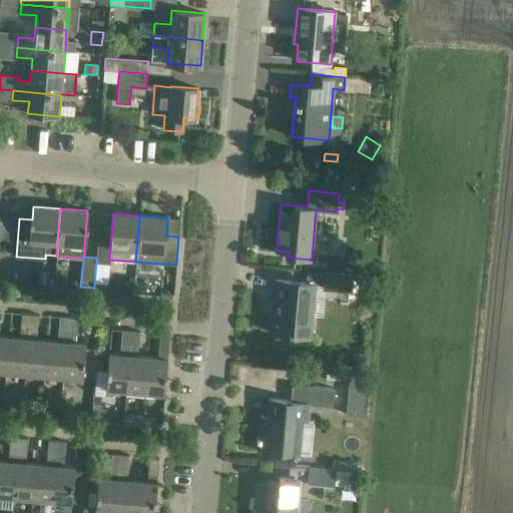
[(39,282),(49,283),(50,270),(40,269),(39,282)]
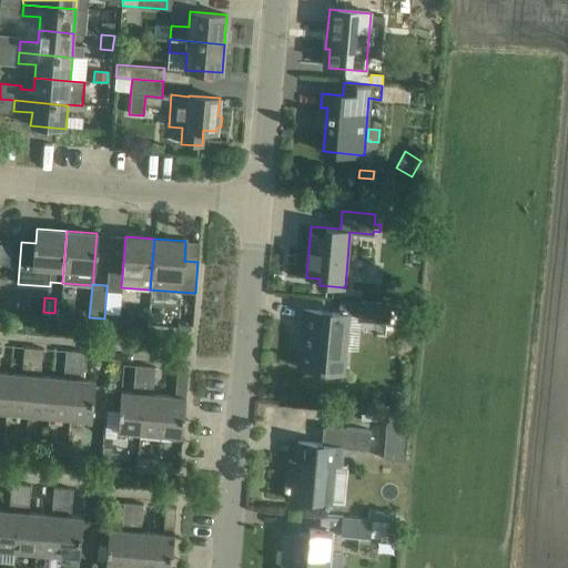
[(389,323),(391,305),(359,302),(358,320),(389,323)]
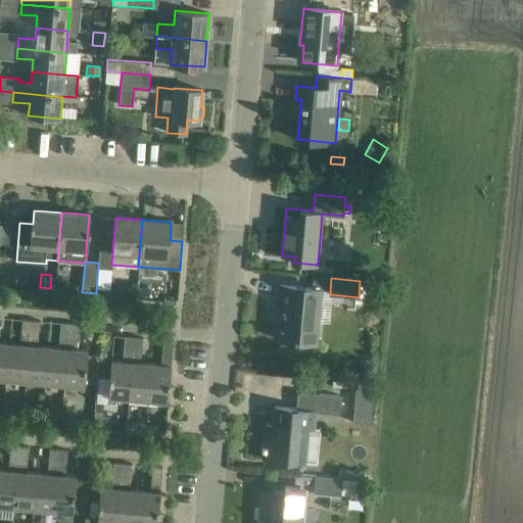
[(320,289),(299,287),(279,285),(275,338),(315,342),(320,289)]
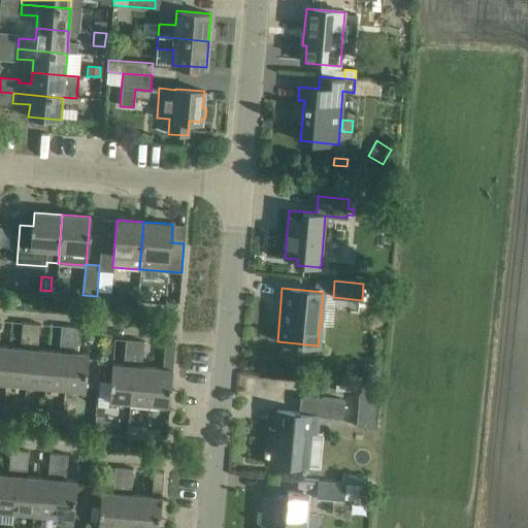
[(0,382),(5,383),(8,347),(0,345),(0,328),(1,321),(0,320),(0,382)]
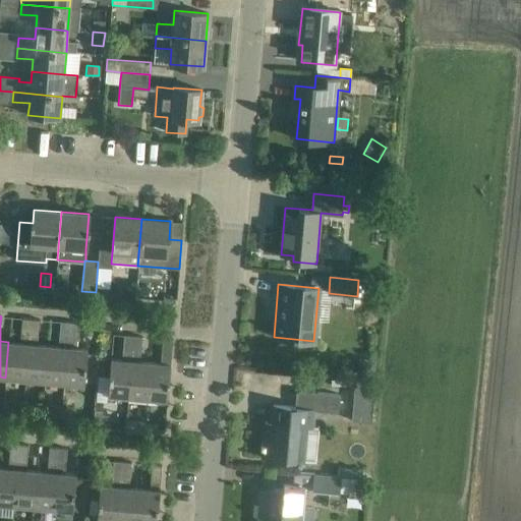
[(31,319),(21,317),(19,343),(8,342),(5,378),(25,380),(31,319)]
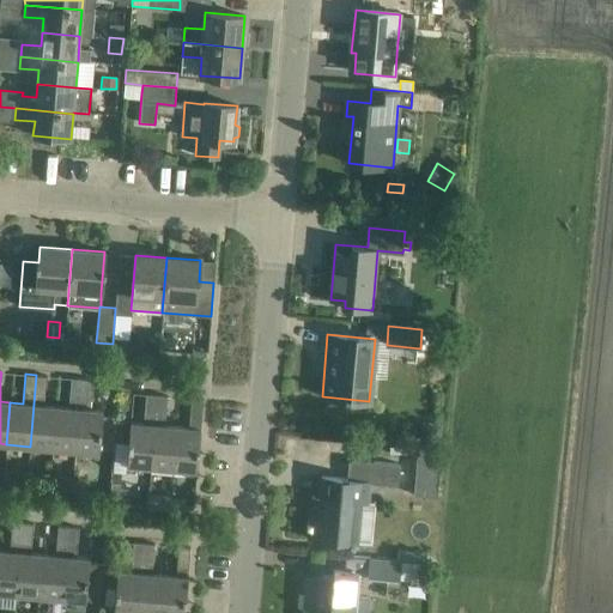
[(36,375),(30,447),(53,448),(56,406),(44,405),(47,376),(36,375)]
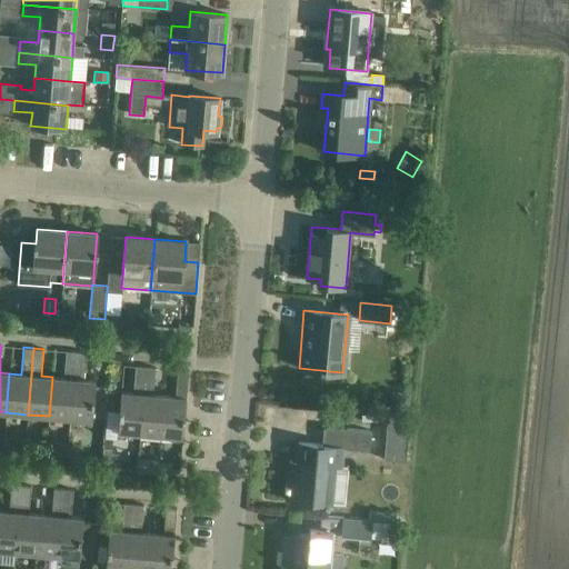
[(49,416),(70,418),(76,352),(67,351),(63,378),(52,377),(49,416)]
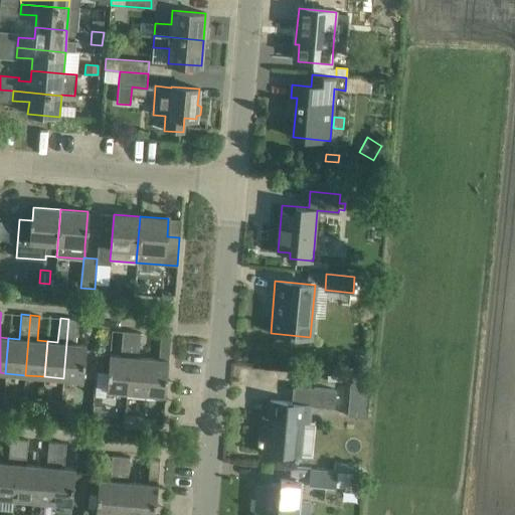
[(77,319),(68,319),(63,378),(83,380),(83,377),(96,378),(98,350),(86,349),(87,345),(75,344),(77,319)]
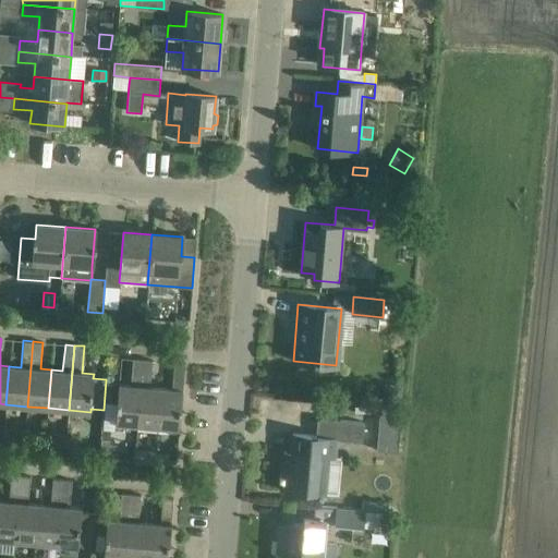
[(116,423),(136,425),(143,360),(133,359),(131,386),(119,385),(116,423)]
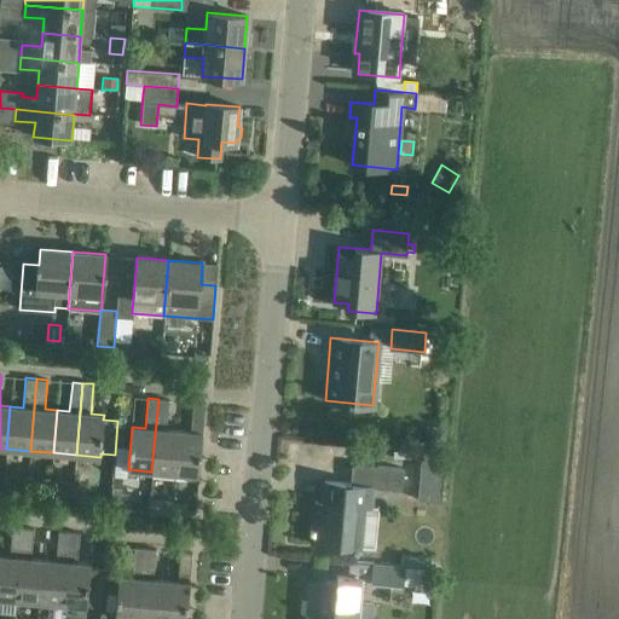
[(158,399),(151,472),(175,473),(179,429),(166,428),(168,400),(158,399)]
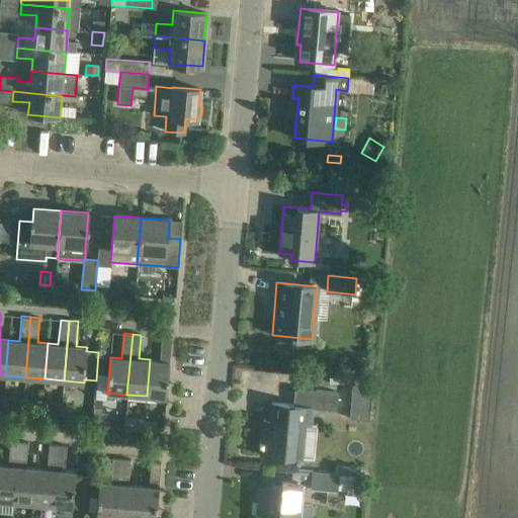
[(150,359),(147,396),(166,398),(171,337),(161,337),(159,360),(150,359)]
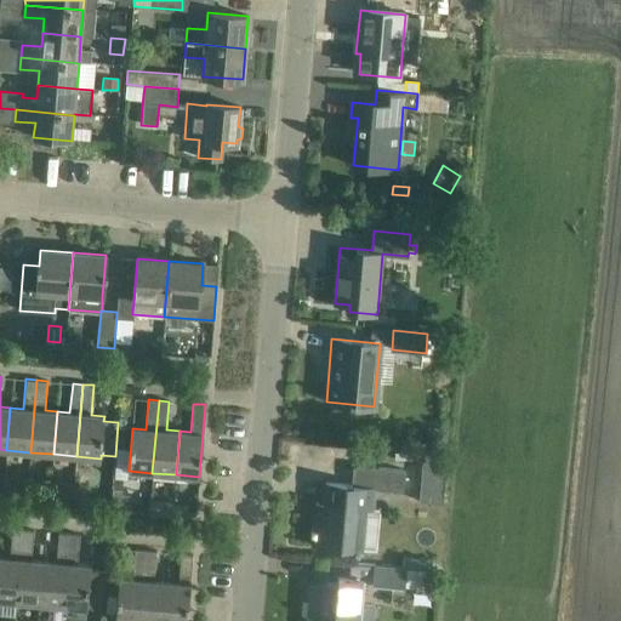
[(422,450),(421,501),(449,502),(450,451),(422,450)]
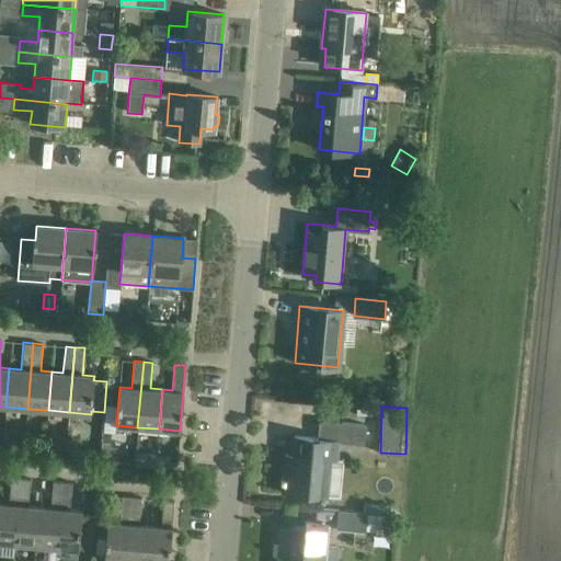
[(286,455),(283,493),(304,495),(327,496),(330,458),(336,459),(339,442),(355,444),(364,444),(366,425),(319,421),(318,438),(294,437),(293,455),(286,455)]
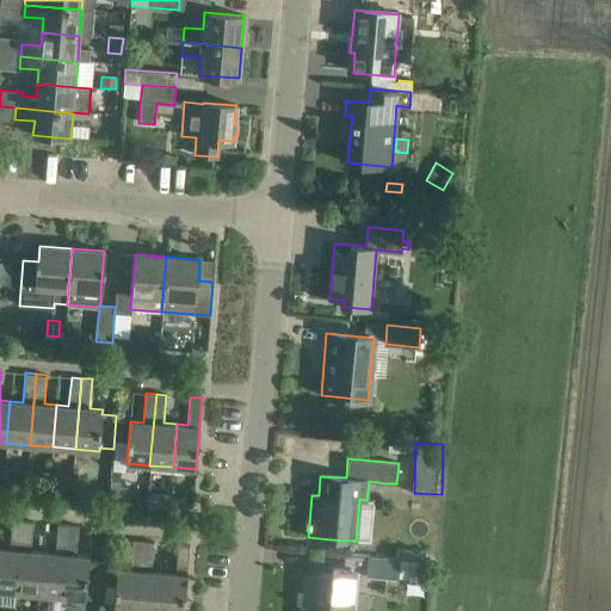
[(121,482),(122,471),(111,470),(111,481),(121,482)]
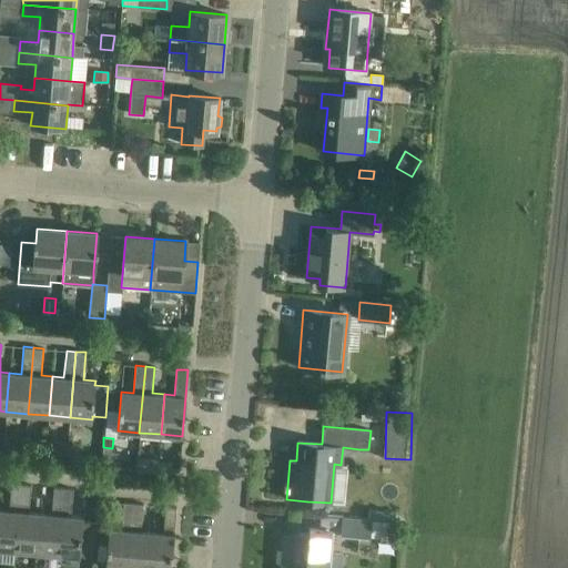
[(26,442),(24,452),(36,453),(37,443),(26,442)]
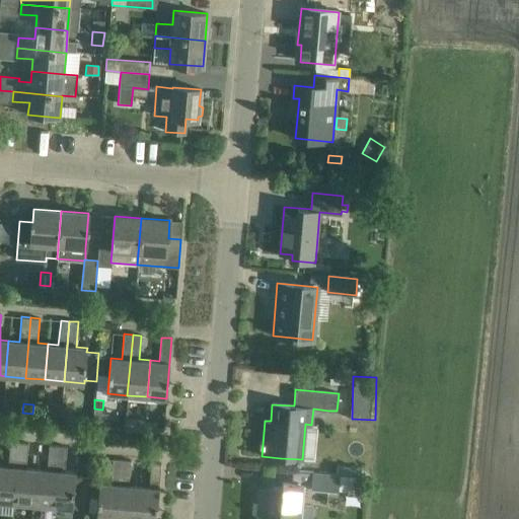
[(137,418),(136,431),(144,432),(145,419),(137,418)]
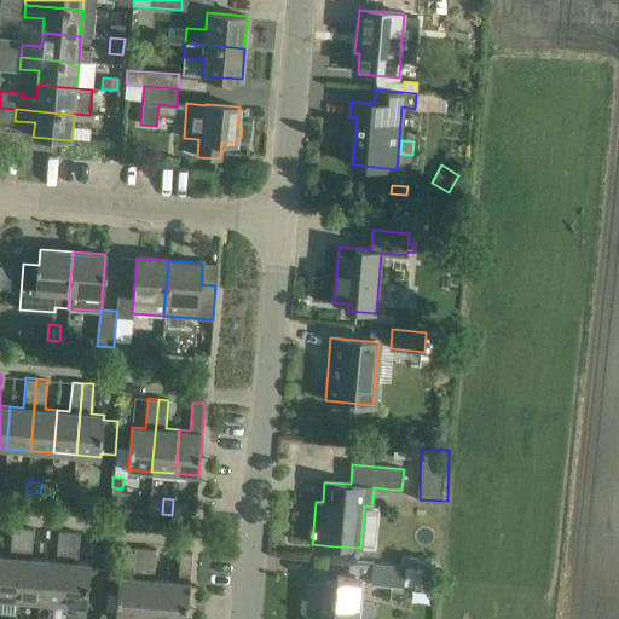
[(185,503),(173,502),(172,514),(172,515),(189,516),(190,508),(185,503)]
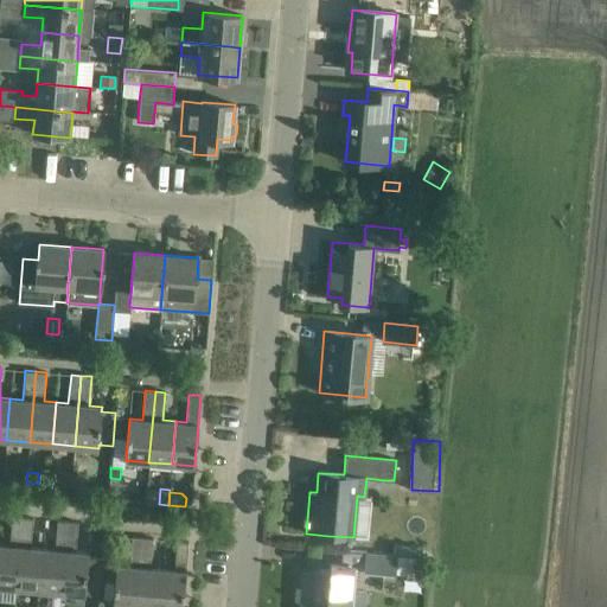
[(10,545),(0,544),(0,601),(16,602),(17,588),(23,518),(13,517),(10,545)]
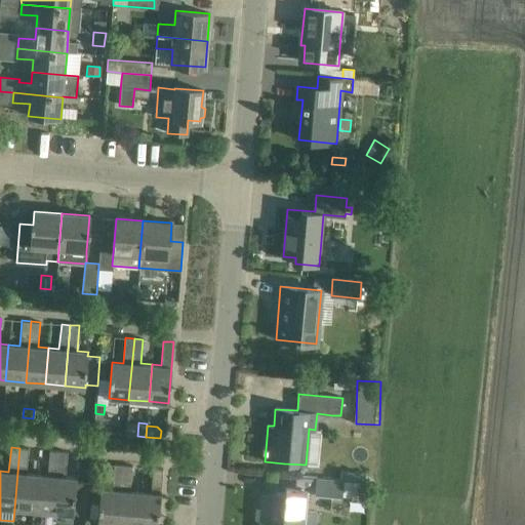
[(29,448),(19,448),(14,509),(34,511),(37,475),(27,474),(29,448)]
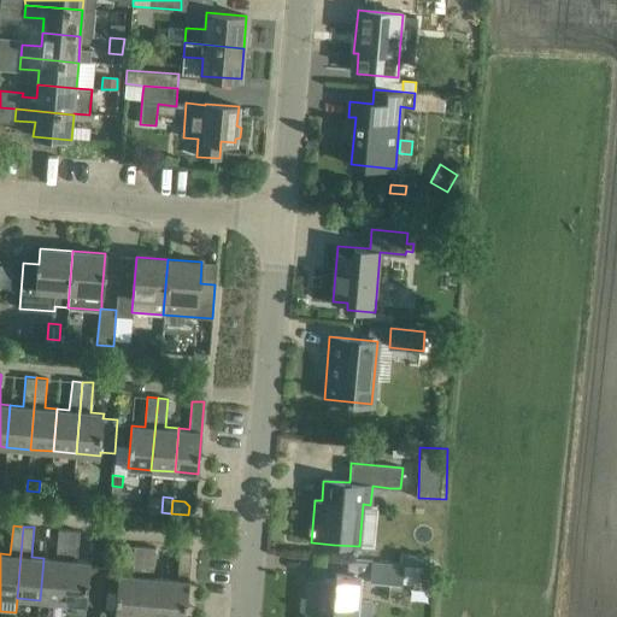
[(40,600),(63,603),(70,530),(59,529),(56,559),(43,558),(40,600)]
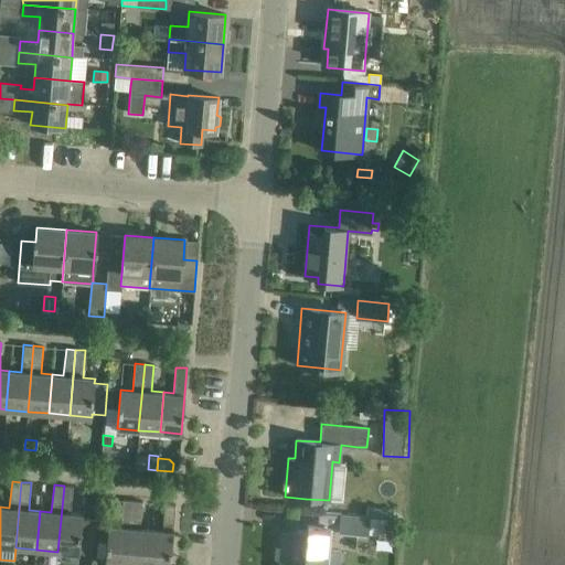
[(82,519),(83,514),(71,513),(73,487),(64,486),(57,552),(92,554),(95,520),(82,519)]
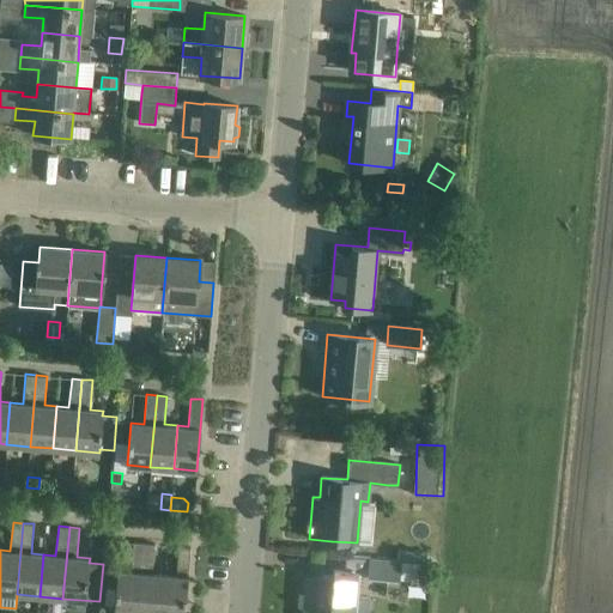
[(114,612),(119,612),(138,612),(144,544),(133,542),(131,571),(117,570),(114,612)]
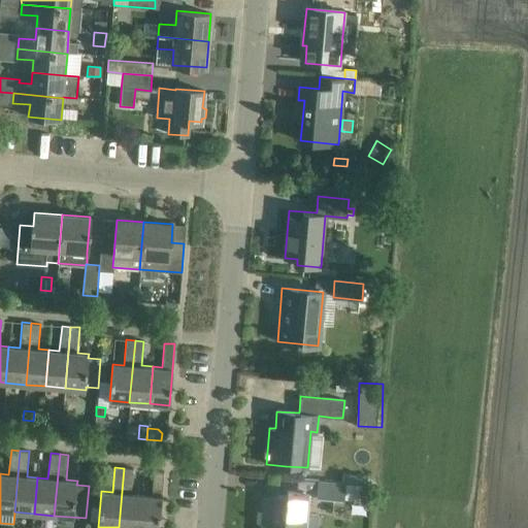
[(124,468),(119,527),(138,527),(141,494),(131,494),(133,469),(124,468)]
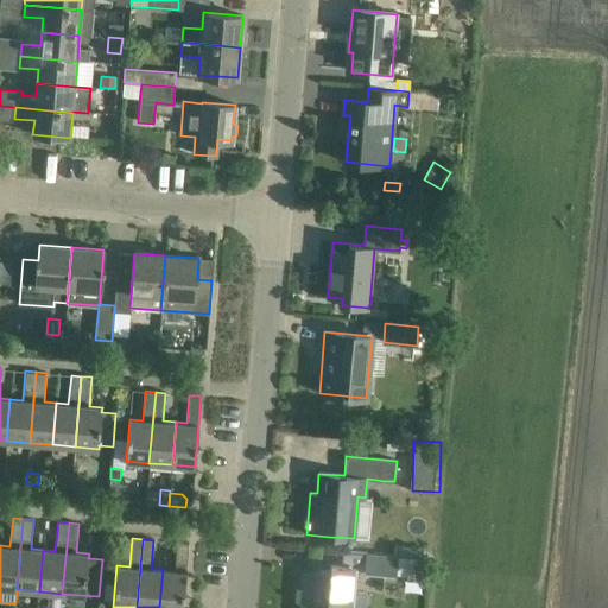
[(159,607),(182,607),(189,543),(177,542),(175,570),(163,569),(159,607)]
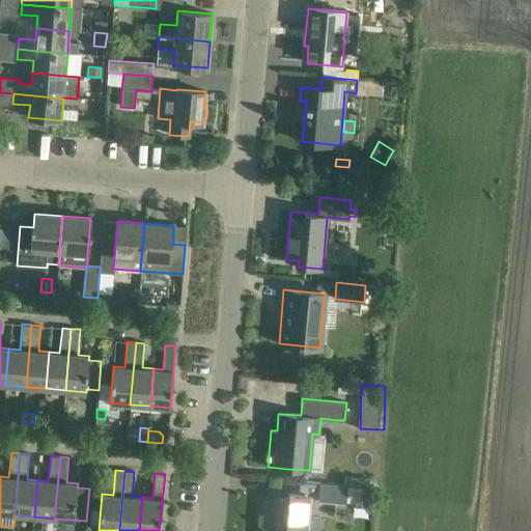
[(370,487),(318,483),(317,499),(335,501),(334,514),(344,515),(346,502),(364,504),(365,499),(369,499),(370,487)]
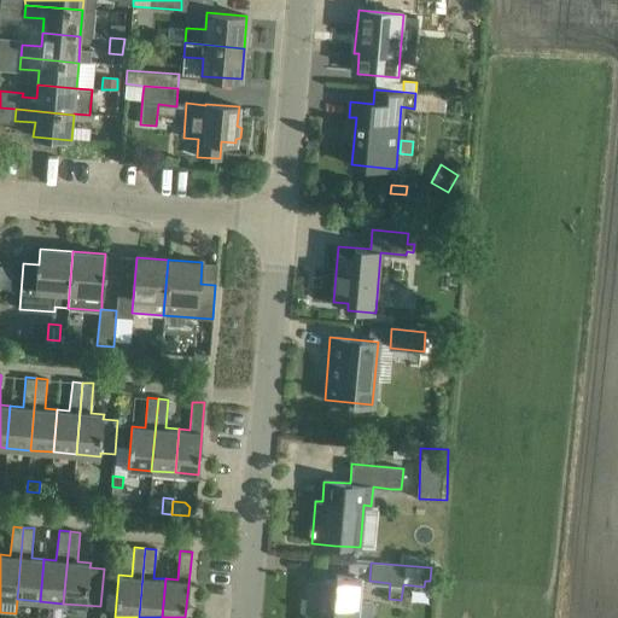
[(336,582),(308,579),(304,617),(371,617),(373,604),(360,602),(361,577),(337,575),(336,582)]
